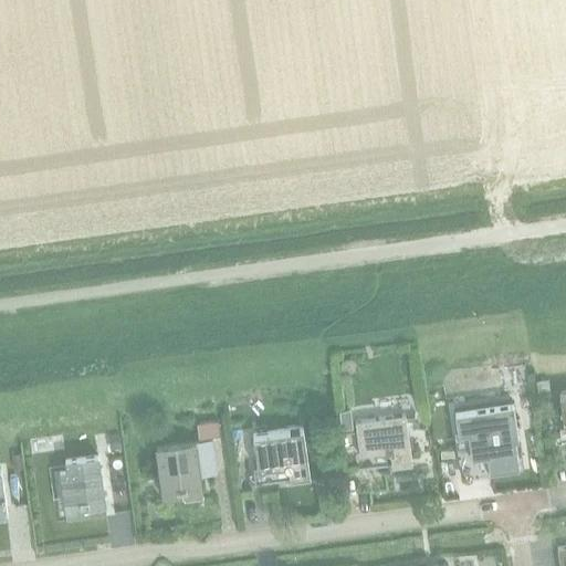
[(545,380),(536,381),(537,391),(546,390),(545,380)]
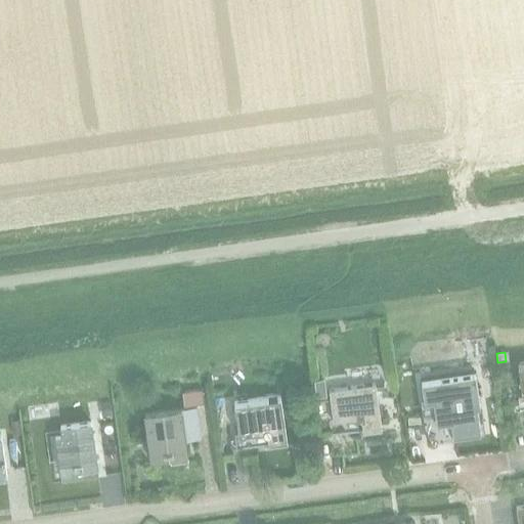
[(422,380),(426,411),(435,410),(437,421),(450,419),(452,433),(479,430),(475,404),(478,404),(474,373),(422,380)]
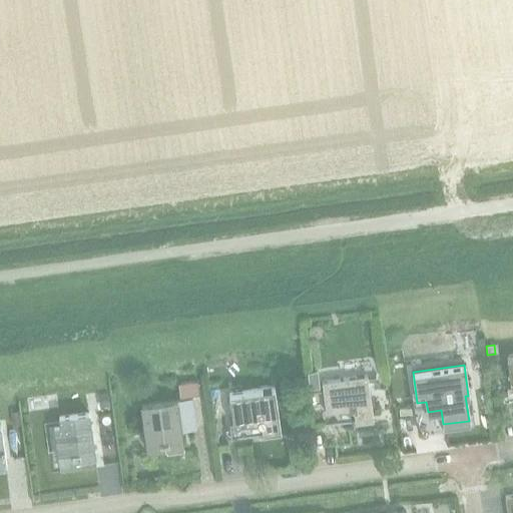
[(306,372),(308,384),(315,383),(314,371),(306,372)]
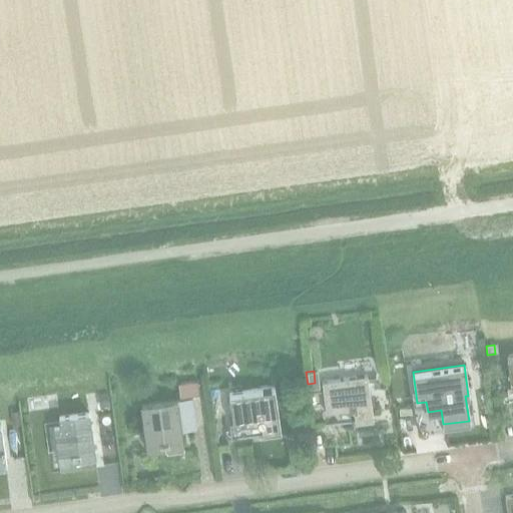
[(367,375),(322,381),(326,411),(353,408),(355,420),(373,418),(367,375)]
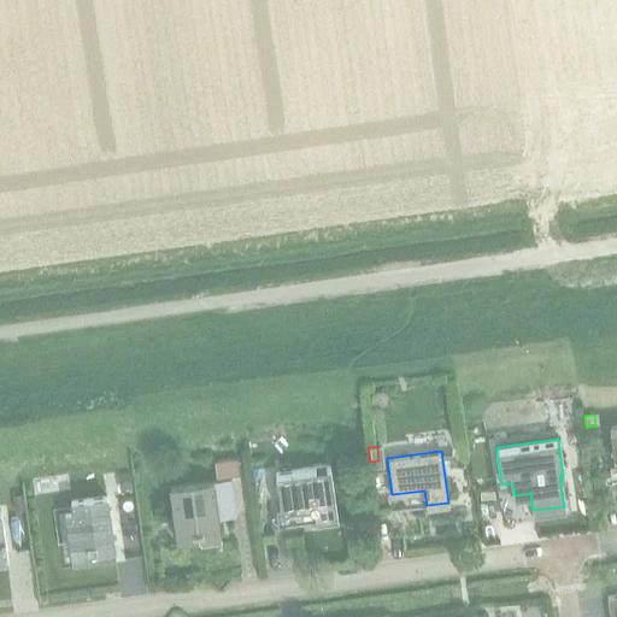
[(238,457),(215,460),(217,476),(240,472),(238,457)]
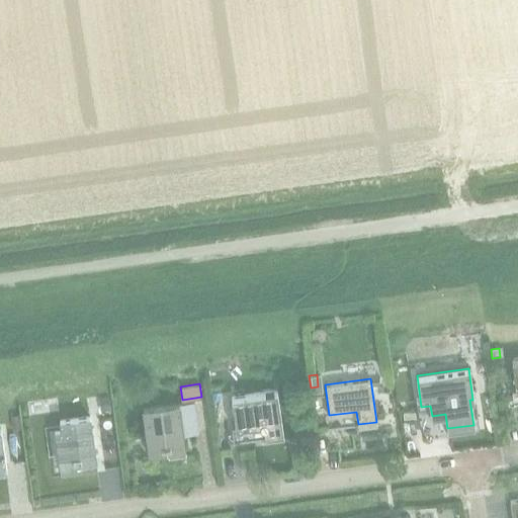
[(276,391),(231,398),(235,428),(263,424),(264,436),(282,434),(276,391)]
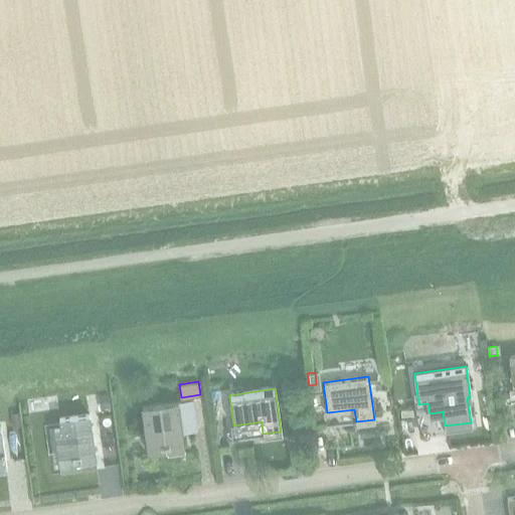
[(107,394),(98,395),(99,406),(108,405),(107,394)]
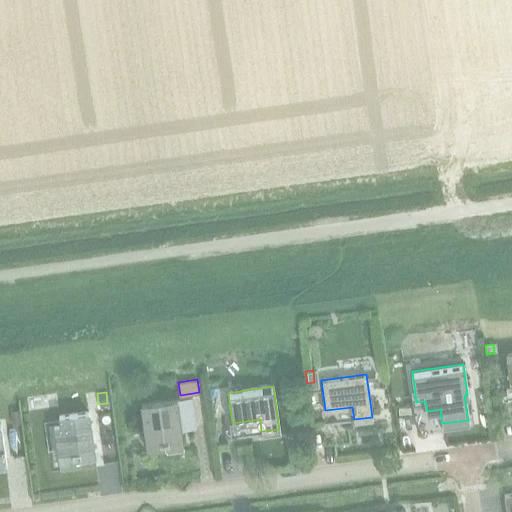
[(177,400),(140,405),(146,446),(166,443),(166,446),(183,444),(181,430),(196,427),(192,397),(177,400)]
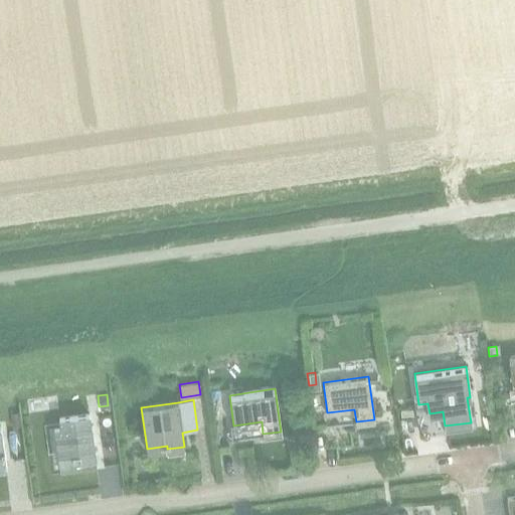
[(10,412),(12,426),(21,424),(19,411),(10,412)]
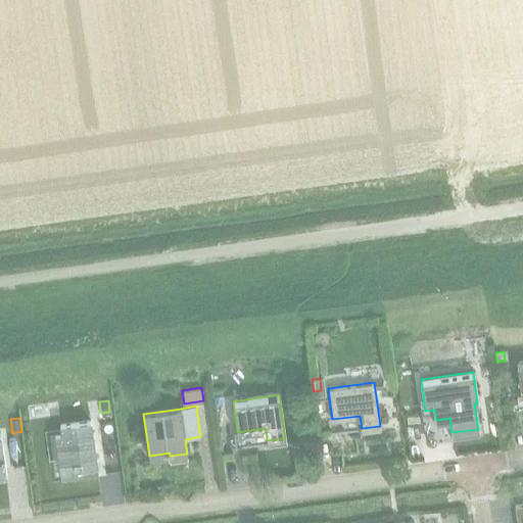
[(98,422),(100,433),(112,431),(110,420),(98,422)]
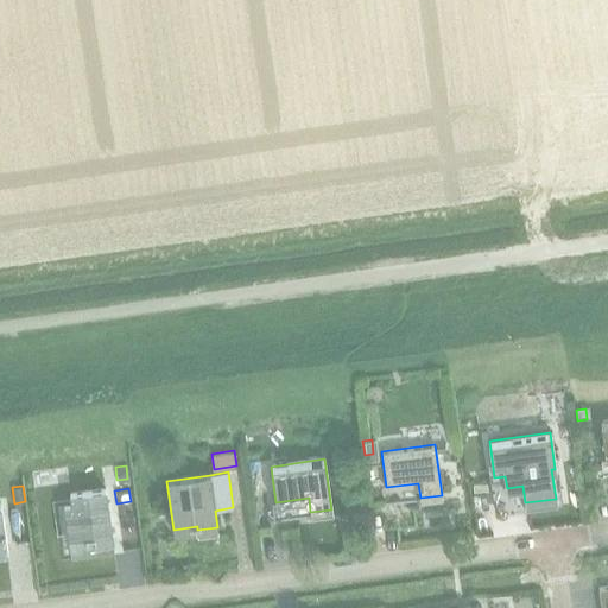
[(63,506),(69,544),(112,538),(105,489),(70,494),(71,505),(63,506)]
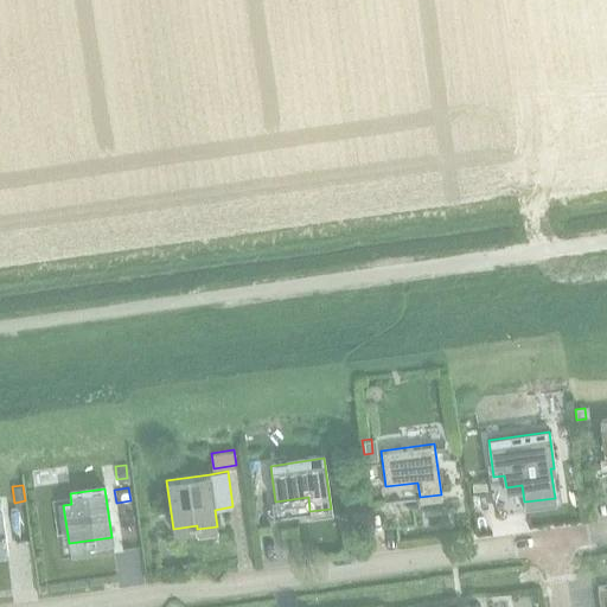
[(353,518),(339,519),(343,544),(357,542),(353,518)]
